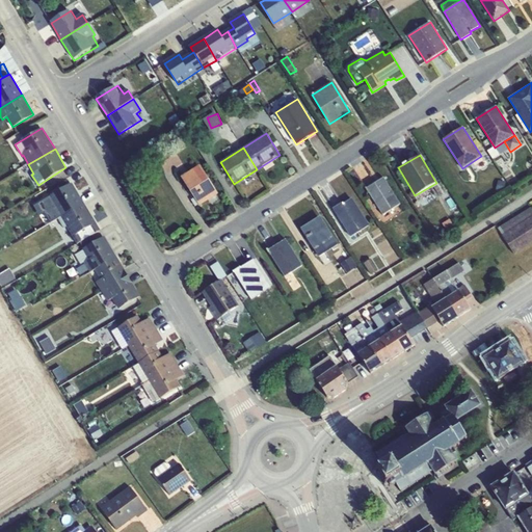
[(200,165),(181,177),(200,206),(218,193),(200,165)]
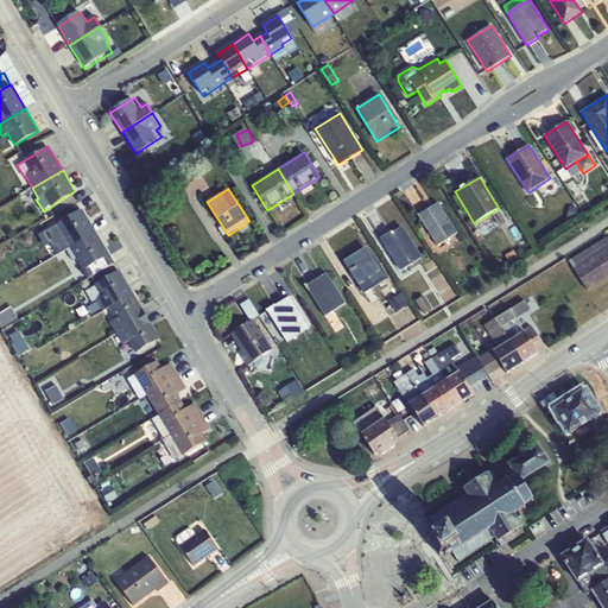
[(438,203),(418,215),(437,246),(458,233),(438,203)]
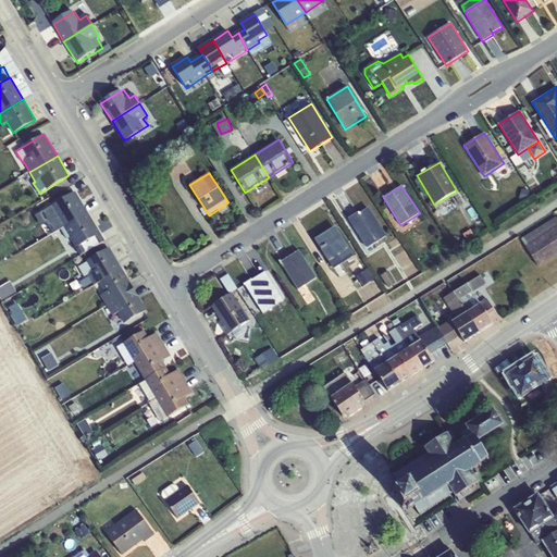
[(522,189),(519,198),(527,200),(530,192),(522,189)]
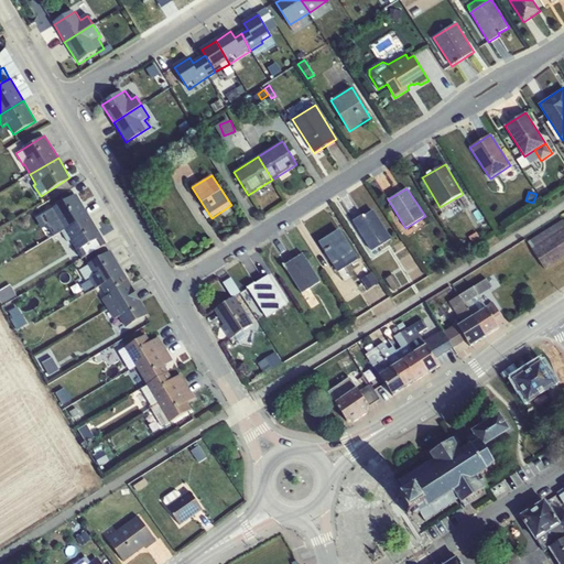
[(55,221),(61,231),(88,215),(76,194),(44,214),(51,225),(55,221)]
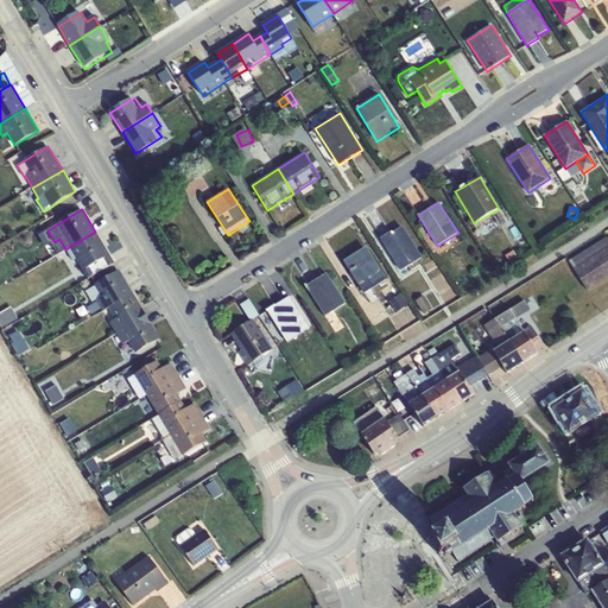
[(595,211),(584,219),(588,223),(599,217),(595,211)]
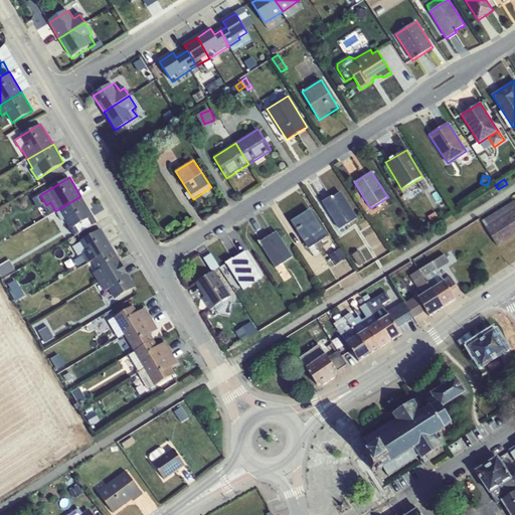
[(331,196),(322,202),(340,229),(357,218),(341,192),(331,198),(331,196)]
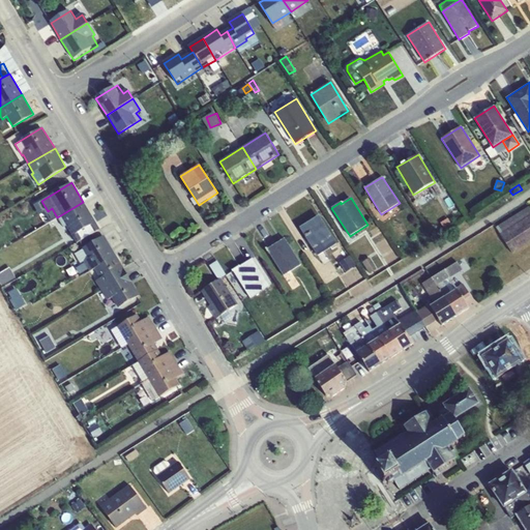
[(99,229),(83,202),(57,217),(63,227),(67,225),(75,238),(94,229),(99,229)]
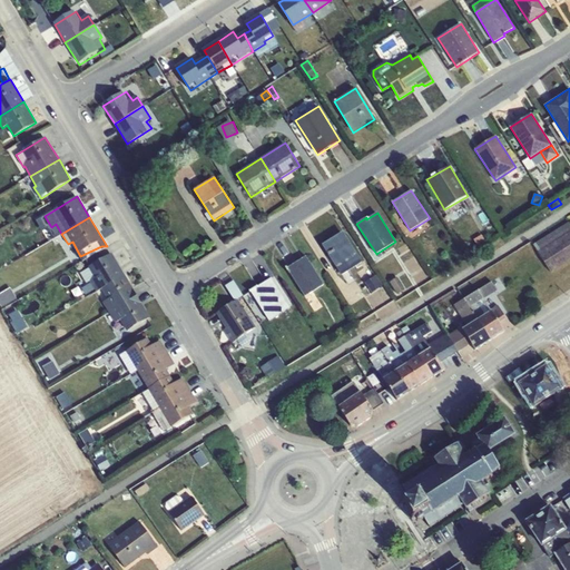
[(533,244),(538,253),(569,232),(569,223),(569,222),(533,244)]
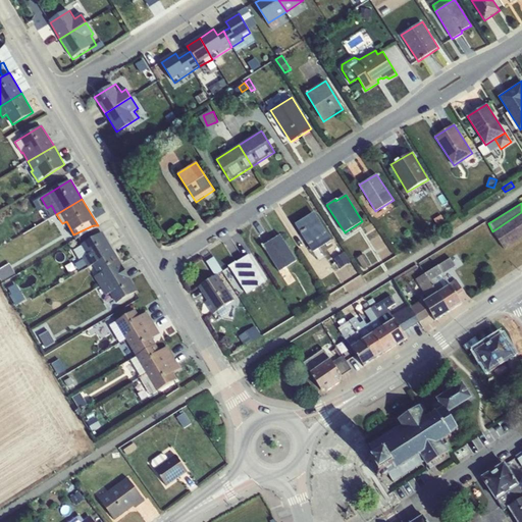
[(314,212),(296,224),(313,252),(331,241),(314,212)]
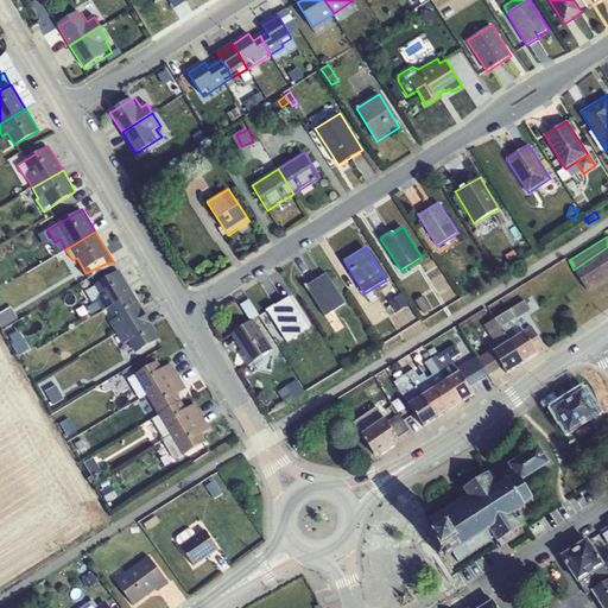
[(607,247),(574,270),(588,291),(607,277),(607,247)]
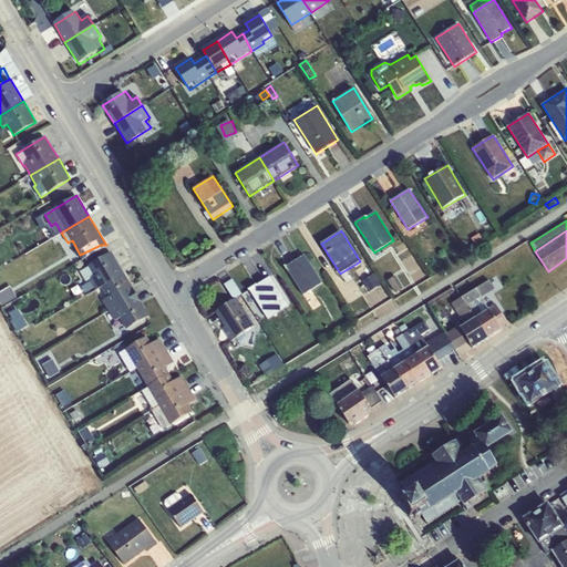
[(482,234),(472,240),(474,245),(484,239),(482,234)]
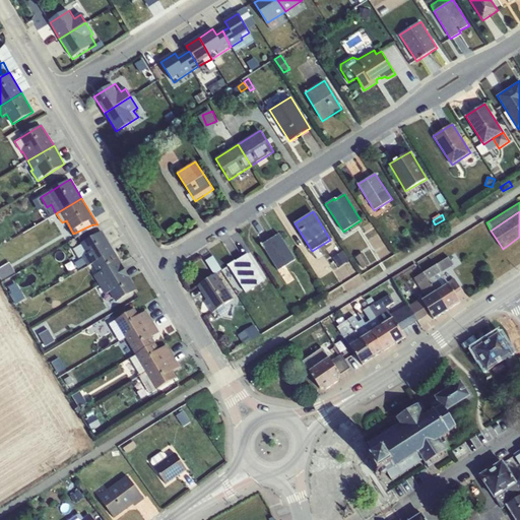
[(91,229),(98,224),(92,224),(73,234),(72,235),(74,239),(78,237),(82,243),(73,248),(79,258),(82,256),(88,266),(92,263),(113,249),(103,231),(95,236),(91,229)]
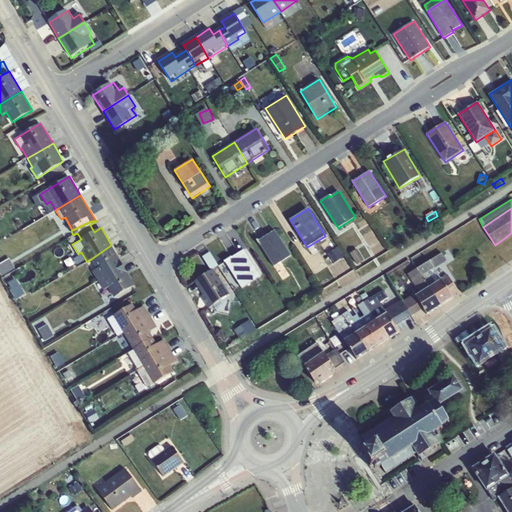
[(275,230),(258,241),(274,266),(291,256),(275,230)]
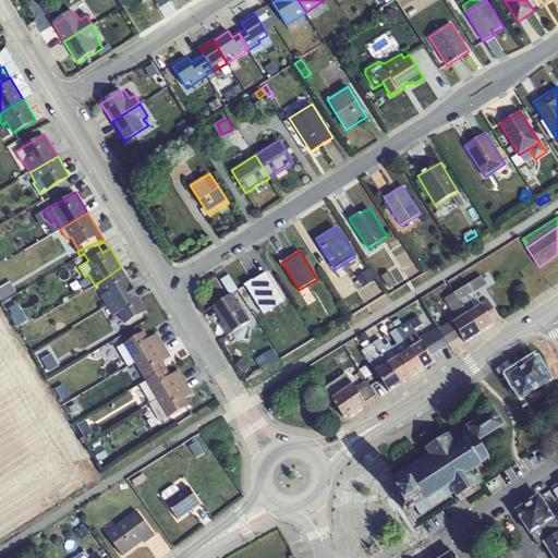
[(101,295),(107,306),(135,290),(121,267),(99,282),(105,293),(101,295)]
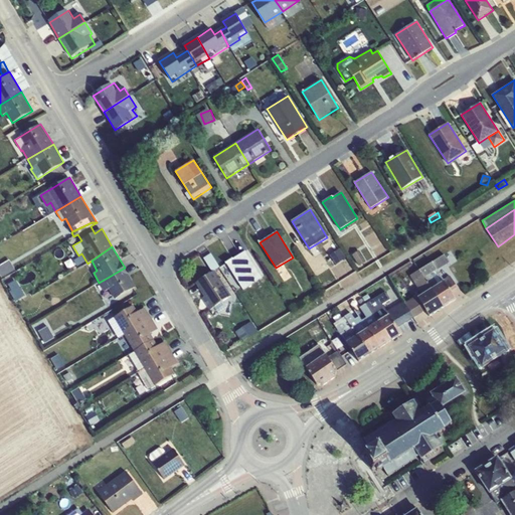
[(340,248),(330,255),(336,265),(346,258),(340,248)]
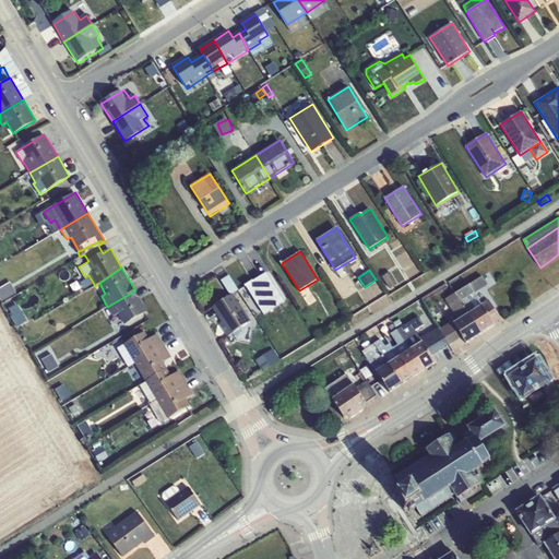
[(266,272),(246,286),(264,314),(285,301),(266,272)]
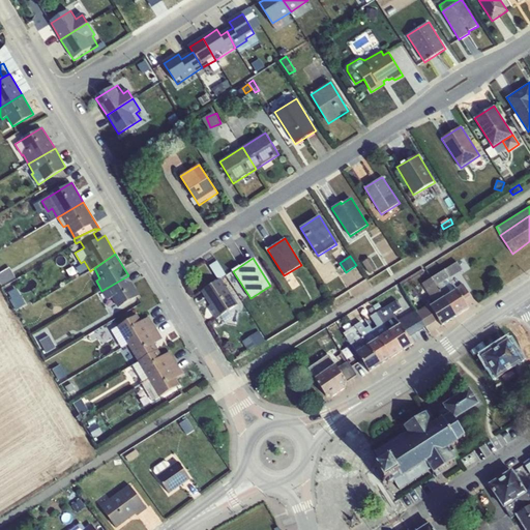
[(432,278),(444,298),(444,297),(458,290),(455,288),(450,277),(463,270),(460,266),(465,263),(463,259),(432,277),(432,278)]
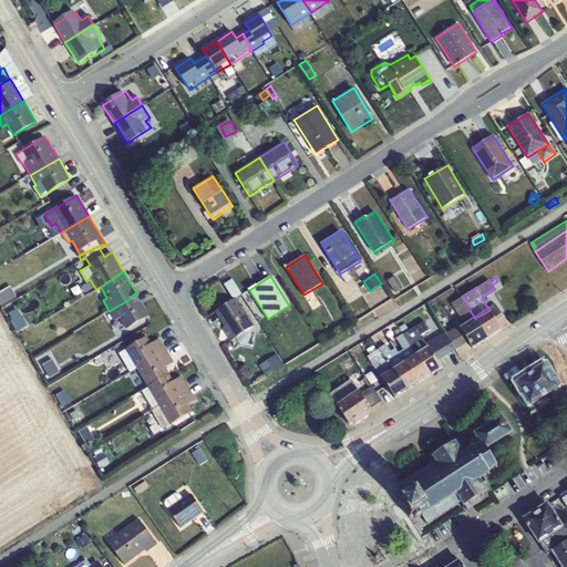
[(233,278),(224,284),(234,299),(236,298),(243,294),(233,278)]
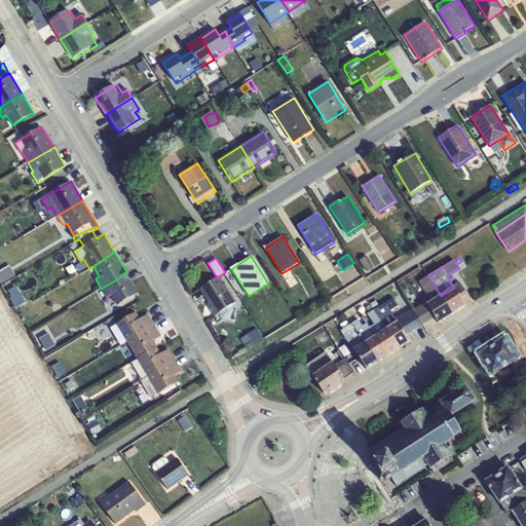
[(10,266),(0,271),(0,282),(2,286),(15,276),(10,266)]
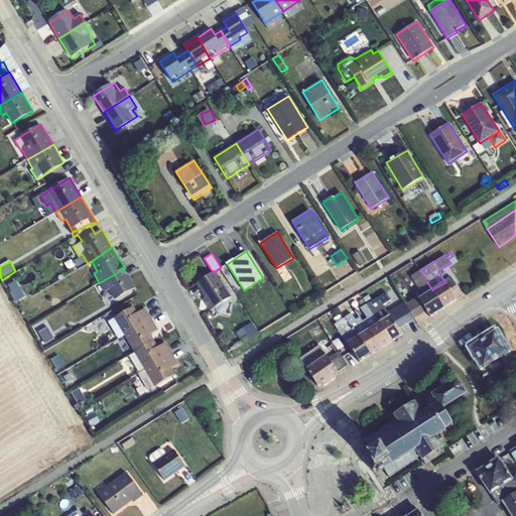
[(136,286),(125,268),(99,283),(104,292),(109,289),(115,298),(136,286)]
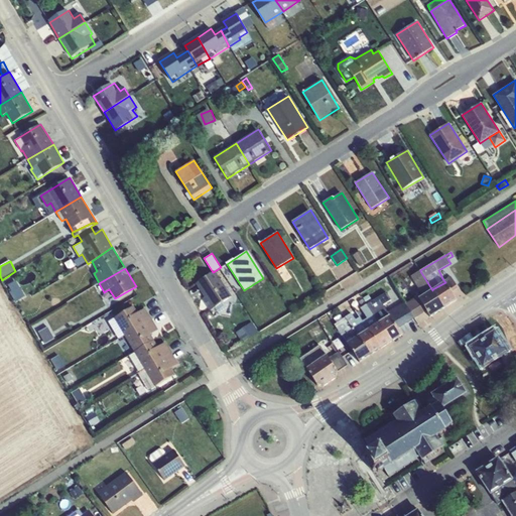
[(213,272),(196,283),(205,297),(203,298),(210,310),(232,296),(215,271),(213,272)]
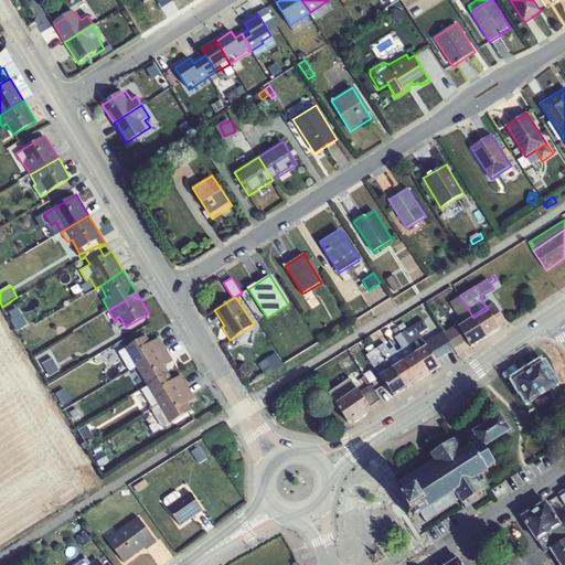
[(466,322),(473,318),(460,297),(452,301),(466,322)]
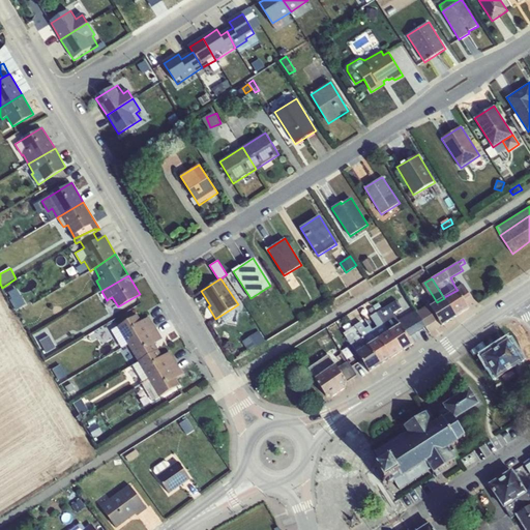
[(463,283),(455,288),(458,290),(464,299),(471,295),(463,283)]
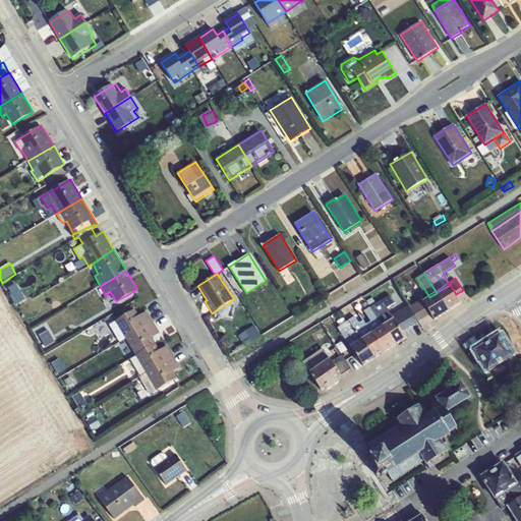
[(392,282),(379,290),(384,298),(397,290),(392,282)]
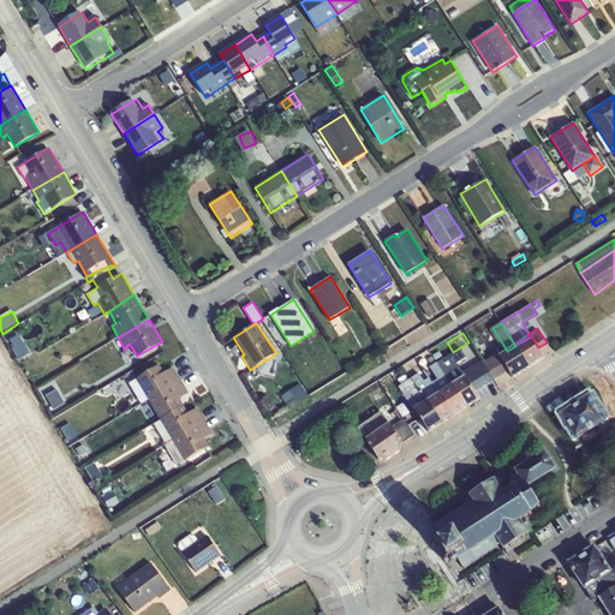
[(531,336),(515,345),(530,366),(544,357),(538,347),(531,336)]
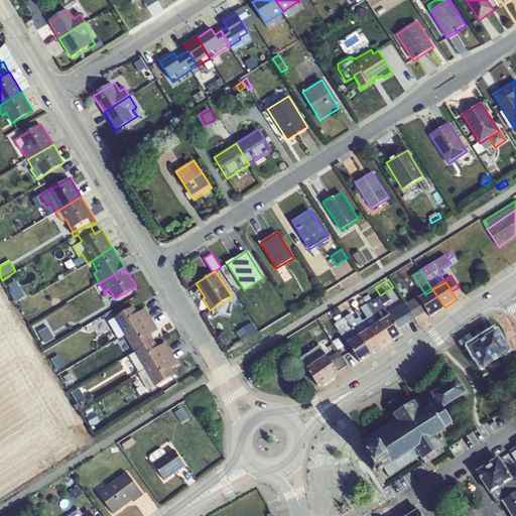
[(425,294),(419,298),(427,312),(430,316),(444,307),(432,289),(432,290),(425,294)]
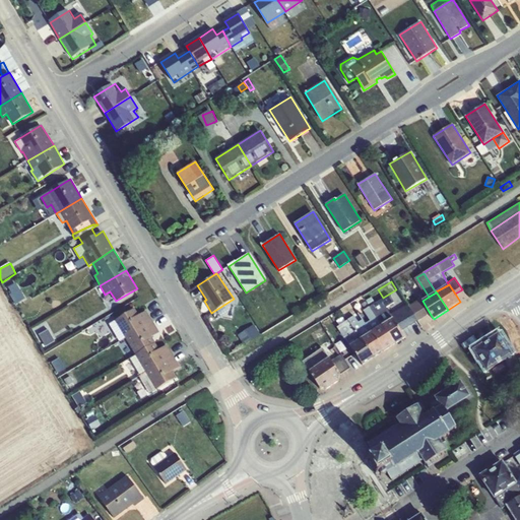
[(381,300),(370,307),(382,326),(382,325),(393,318),(381,300)]
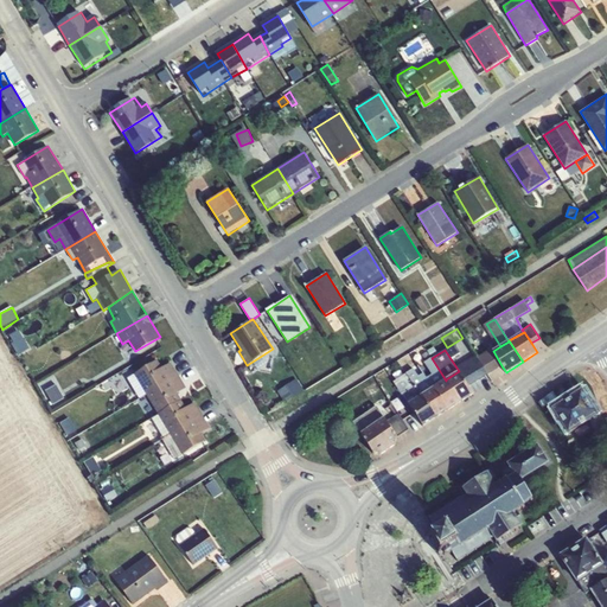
[(493,351),(478,358),(489,376),(503,368),(493,351)]
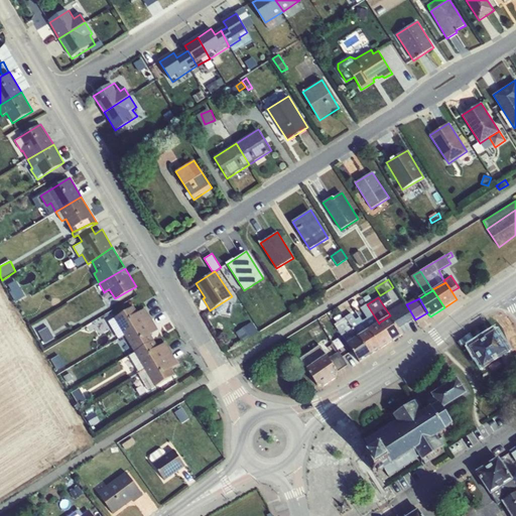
[(379,324),(367,304),(356,310),(360,317),(369,330),(379,324)]
